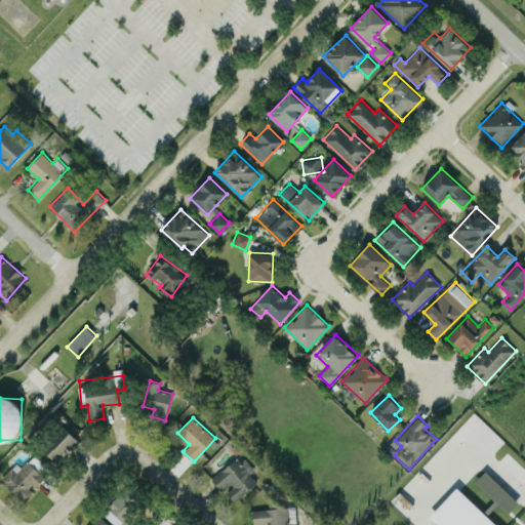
[(77,439),(63,426),(42,448),(55,461),(77,439)]
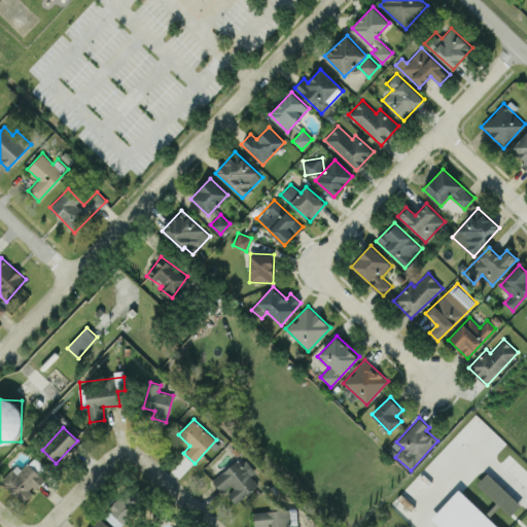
[(45,479),(39,472),(45,466),(35,456),(22,468),(18,464),(1,479),(23,502),(34,491),(33,490),(45,479)]
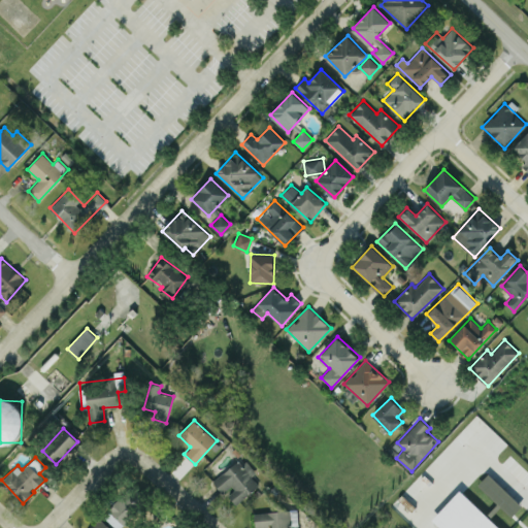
[(226,493),(236,504),(259,485),(251,475),(254,473),(239,458),(212,482),(224,495),(226,493)]
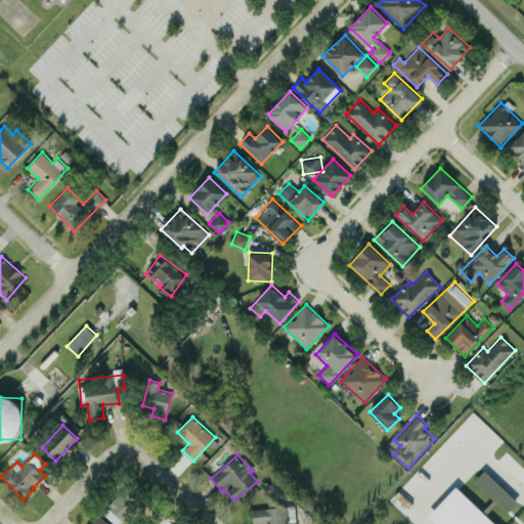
[(507,512),(518,500),(484,469),(474,480),(507,512)]
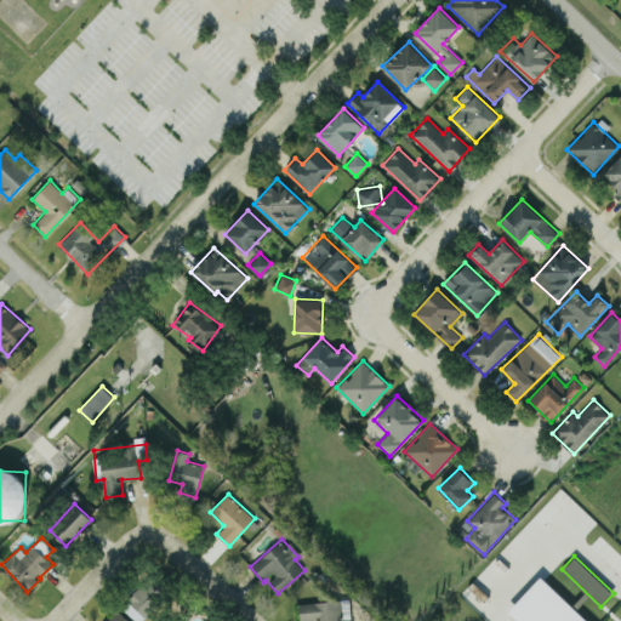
[(144,616),(169,588),(151,573),(126,602),(144,616)]
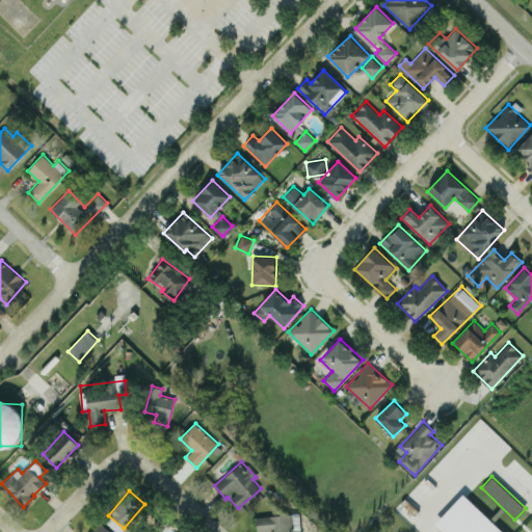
[(504,531),(463,494),(434,523),(444,531),(504,531)]
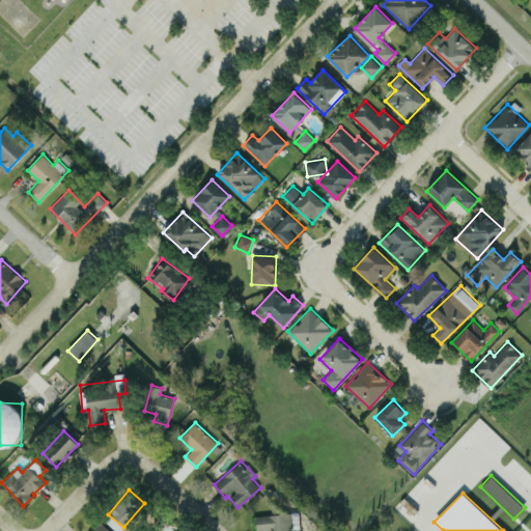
[(111,530),(102,521),(90,530),(111,530)]
